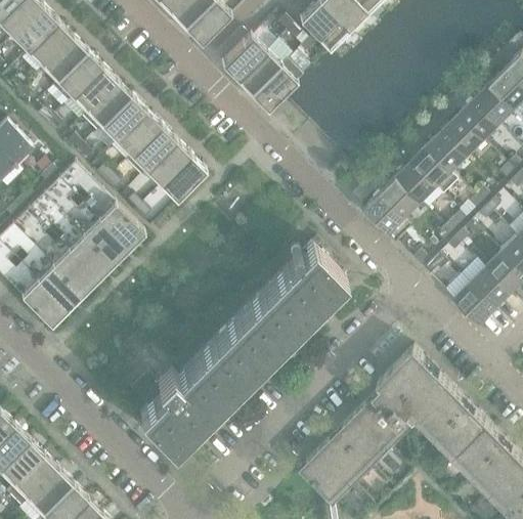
[(0,23),(13,37),(44,7),(37,0),(20,0),(0,20),(0,23)]
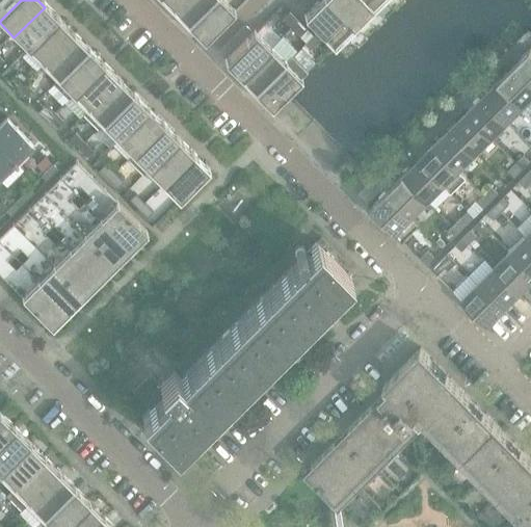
[(0,0),(0,21),(21,0),(0,0)]
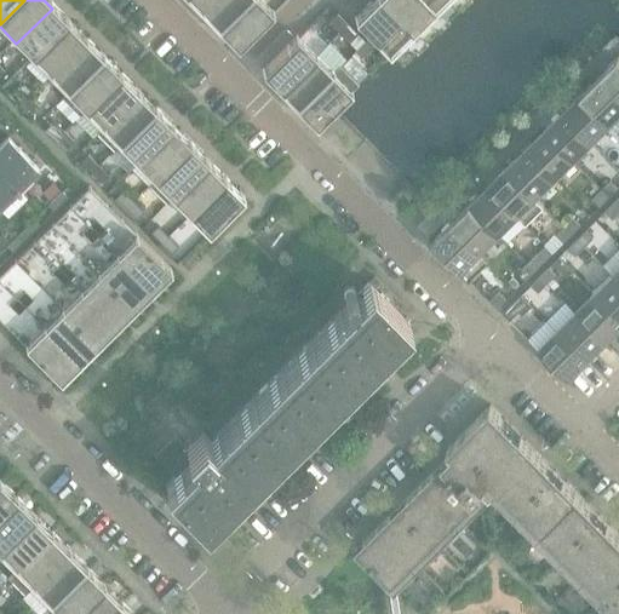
[(185,0),(202,16),(218,0),(185,0)]
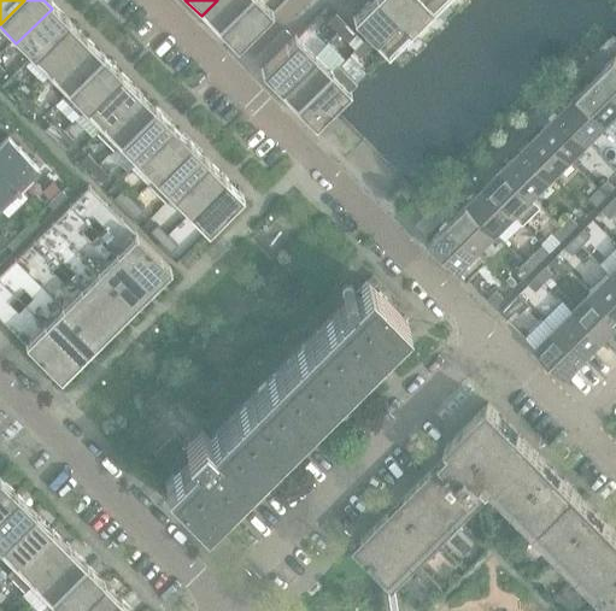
[(218,34),(252,0),(217,0),(201,16),(218,34)]
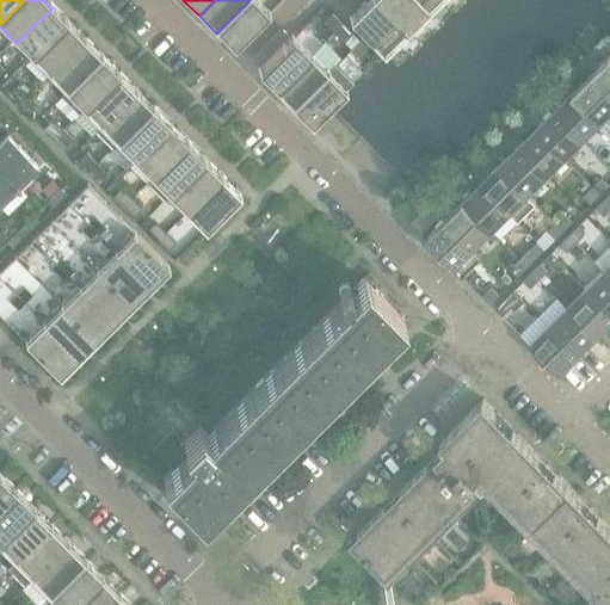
[(235,53),(270,17),(253,0),(250,0),(216,34),(235,53)]
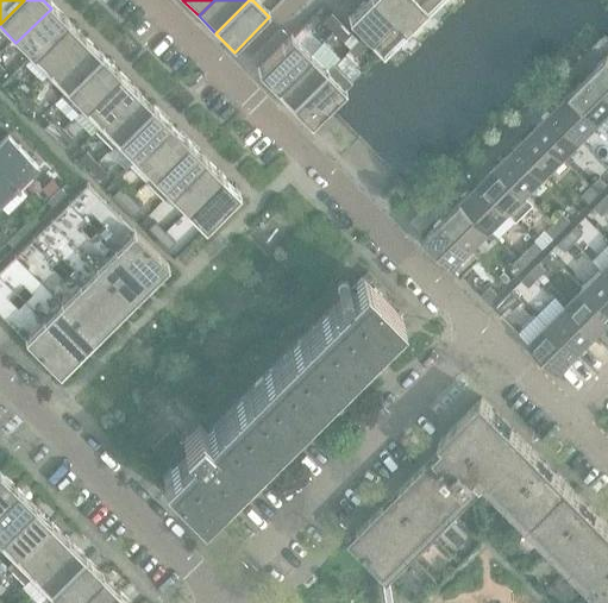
[(427,14),(412,0),(373,0),(371,1),(406,36),(427,14)]
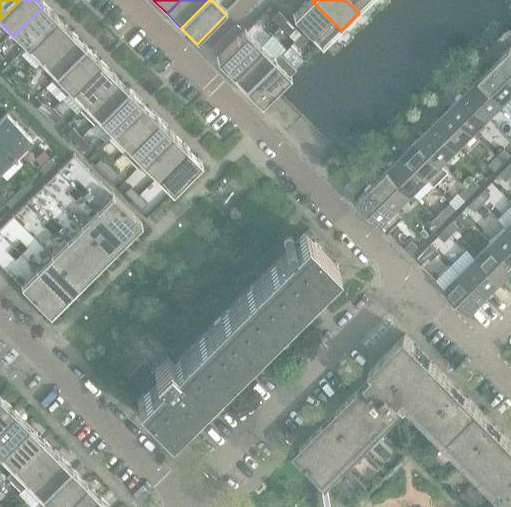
[(371,0),(346,0),(359,12),(371,0)]
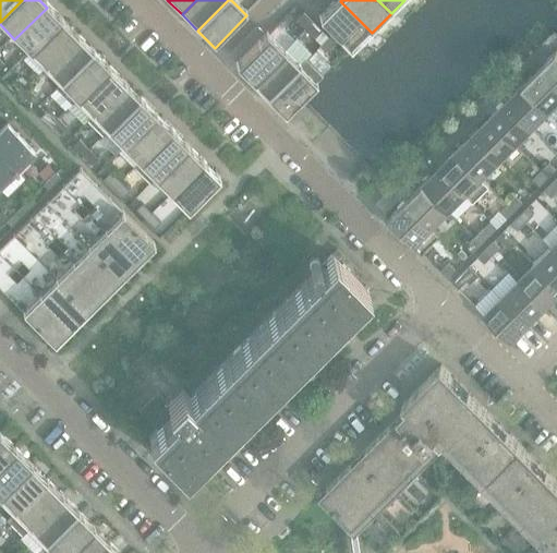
[(372,33),(340,1),(319,22),(351,53),(372,33)]
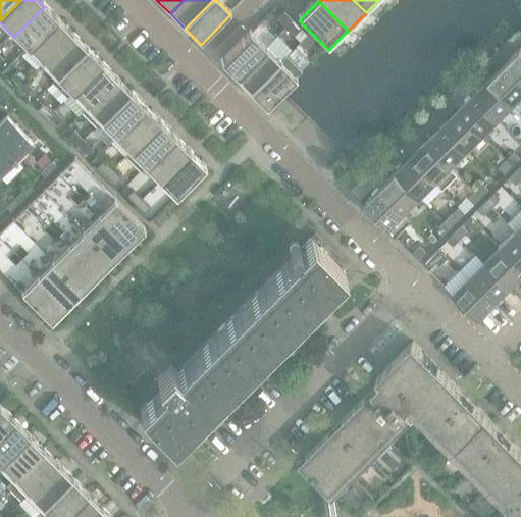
[(29,52),(59,22),(44,7),(13,37),(29,52)]
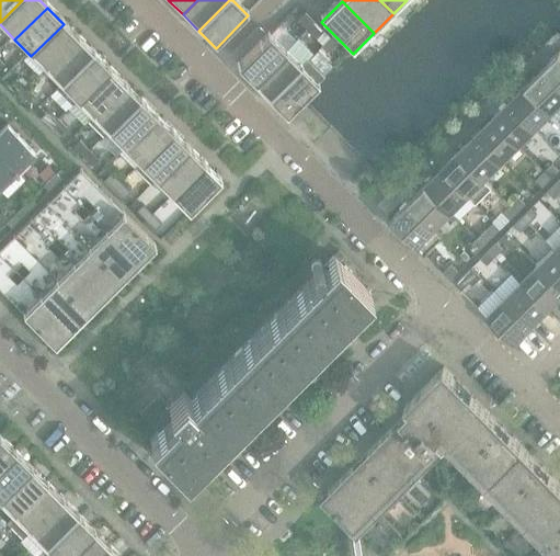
[(312,29),(304,20),(297,25),(306,35),(312,29)]
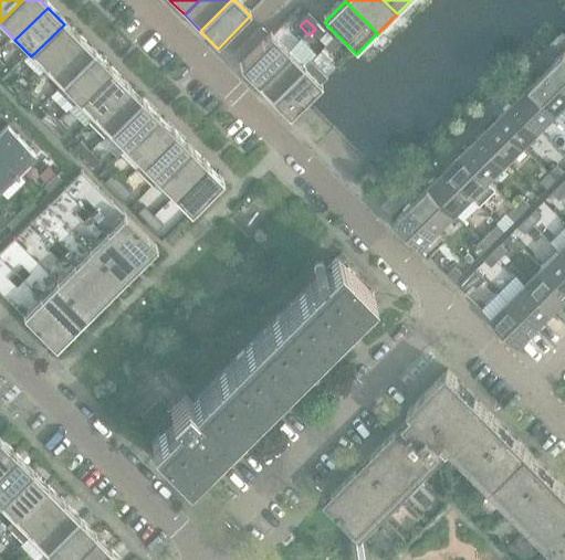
[(46,73),(80,40),(64,24),(31,56),(46,73)]
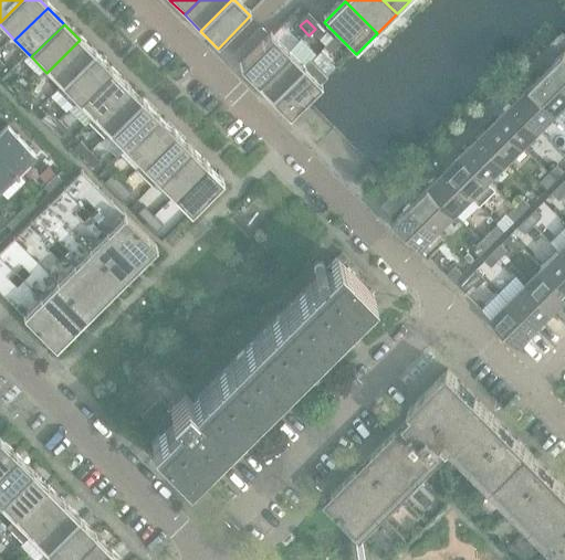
[(325,39),(315,29),(309,35),(318,44),(325,39)]
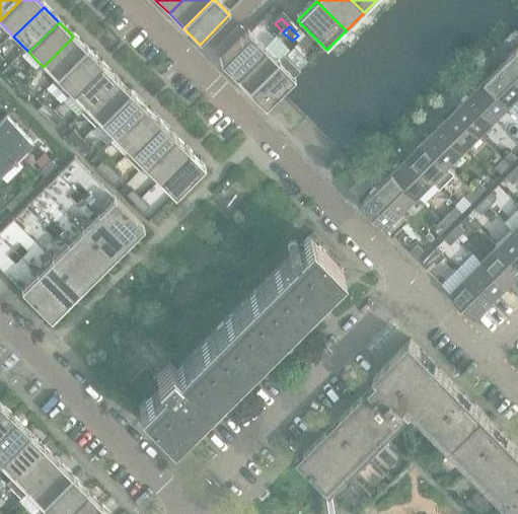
[(235,80),(266,50),(249,34),(220,65),(235,80)]
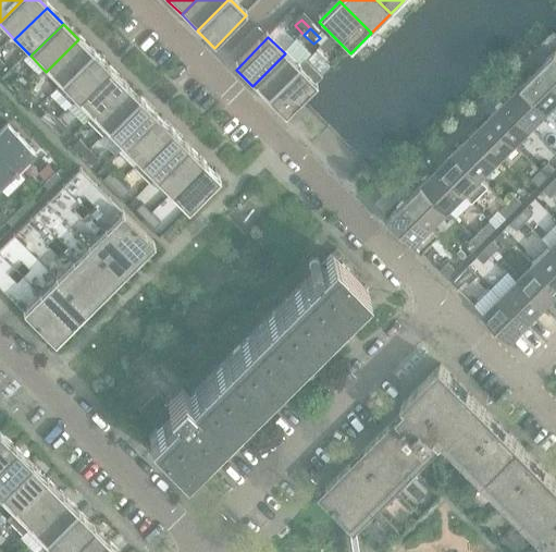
[(62,87),(95,56),(78,39),(46,72),(62,87)]
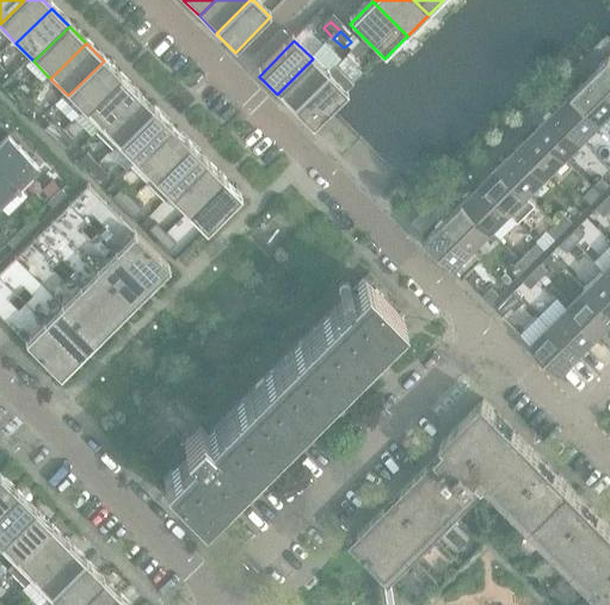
[(357,62),(367,53),(361,45),(350,56),(357,62)]
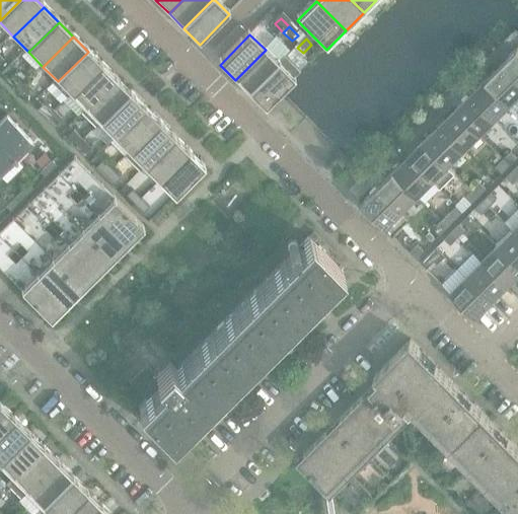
[(250,95),(280,65),(266,50),(235,80),(250,95)]
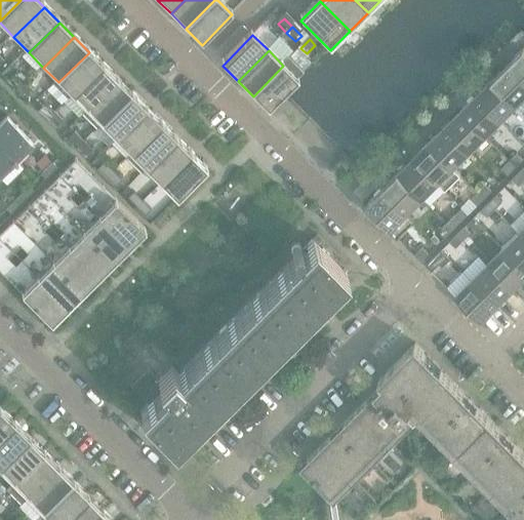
[(68,103),(73,97),(104,67),(89,52),(58,82),(53,87),(68,103)]
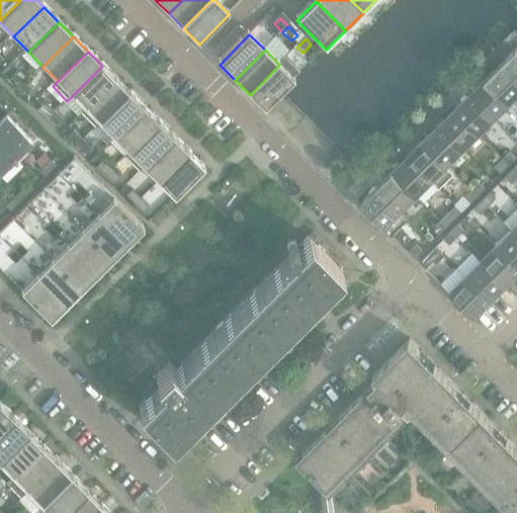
[(516,53),(501,68),(516,83),(516,53)]
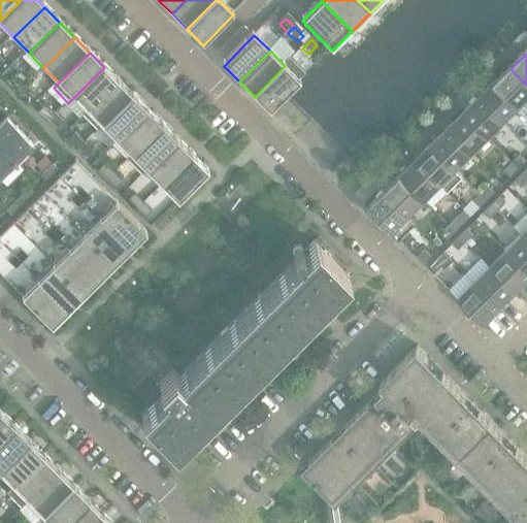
[(269,112),(305,76),(291,61),(285,66),(255,97),(269,112)]
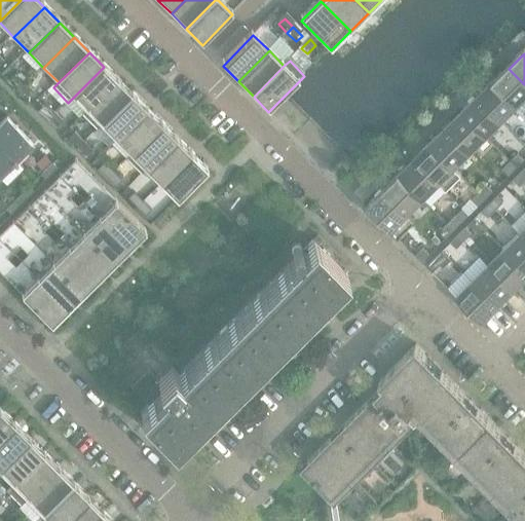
[(88,112),(119,82),(104,67),(73,98),(88,112)]
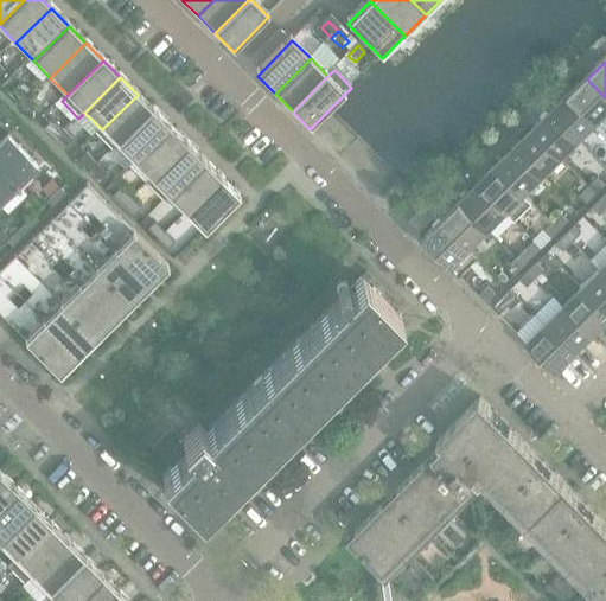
[(605,97),(587,80),(569,97),(598,127),(605,119),(605,97)]
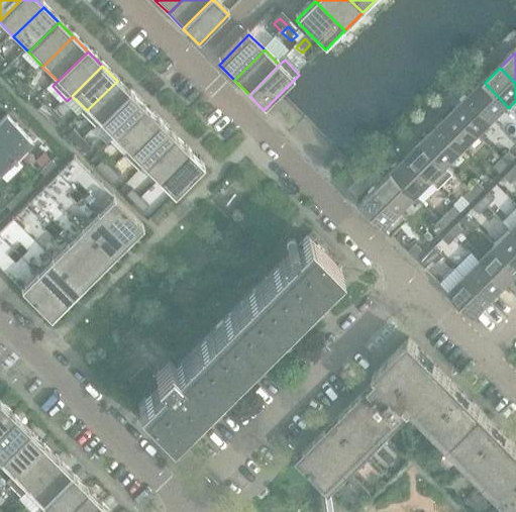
[(24,85),(16,76),(10,82),(19,90),(24,85)]
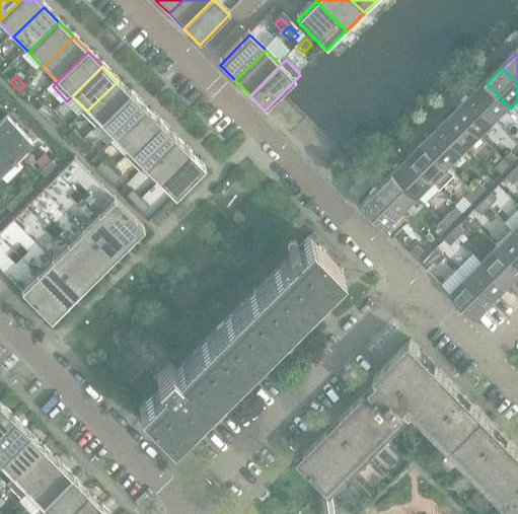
[(101,126),(132,95),(118,81),(87,111),(82,116),(96,131),(101,126)]
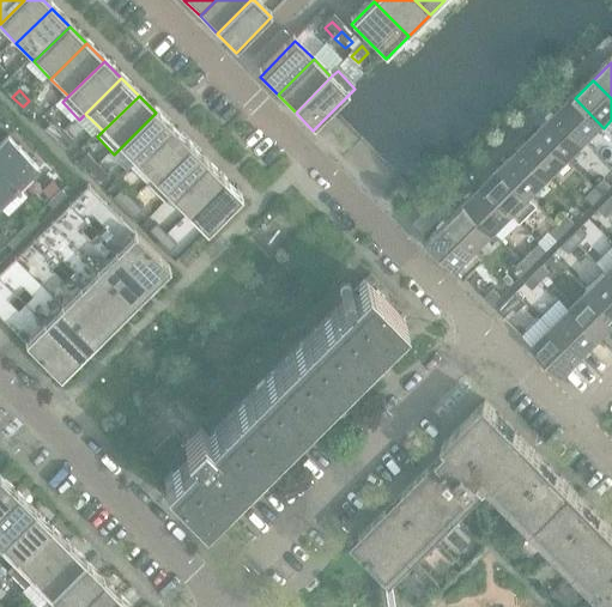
[(604,128),(575,98),(556,117),(586,146),(604,128)]
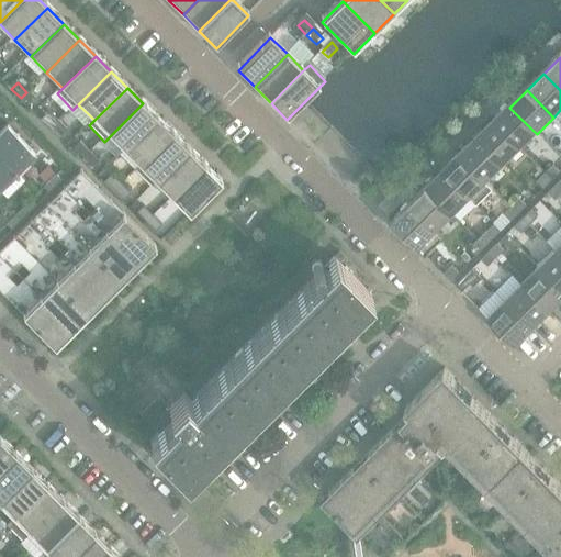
[(36,101),(26,92),(21,98),(30,108),(36,101)]
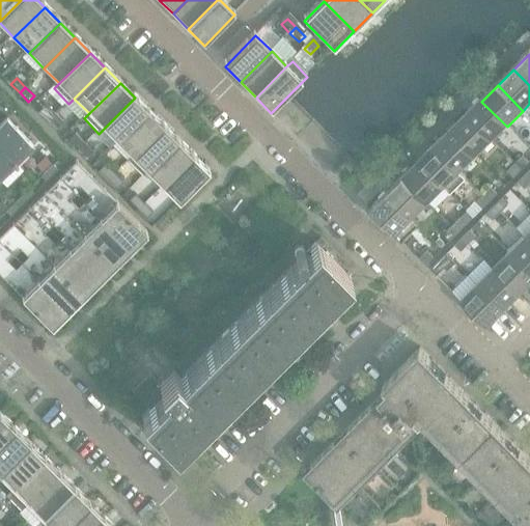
[(118,143),(149,112),(135,98),(104,129),(118,143)]
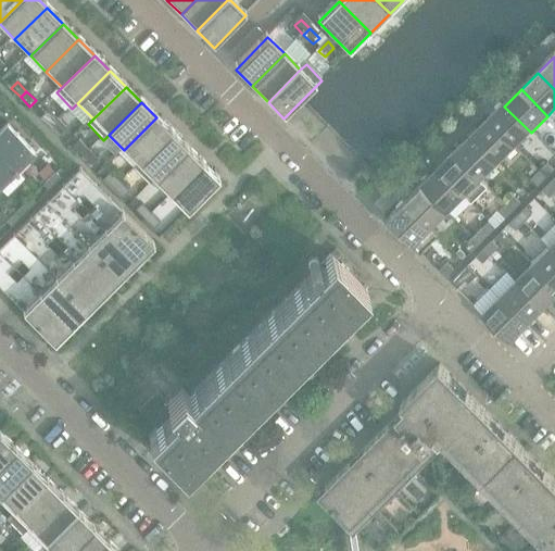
[(531,133),(504,107),(488,122),(515,149),(531,133)]
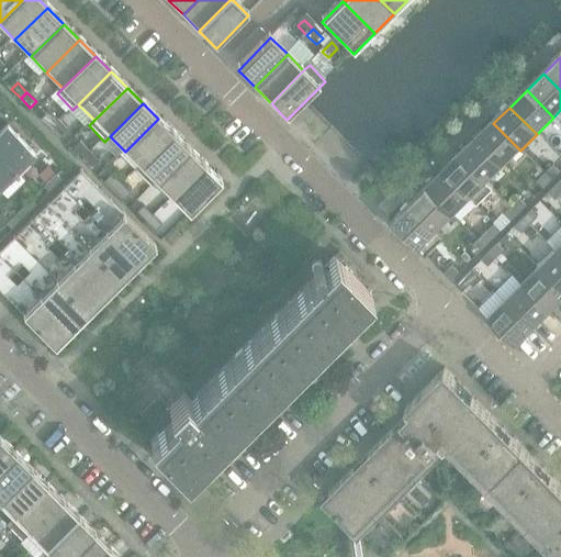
[(58,124),(48,114),(43,121),(52,130),(58,124)]
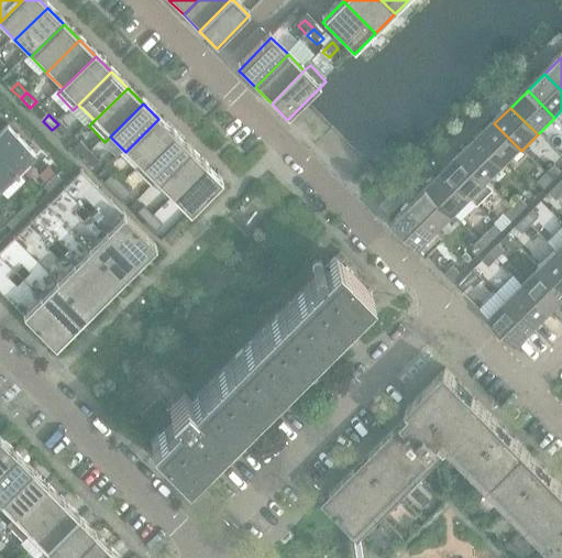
[(142,168),(175,135),(158,119),(125,152),(142,168)]
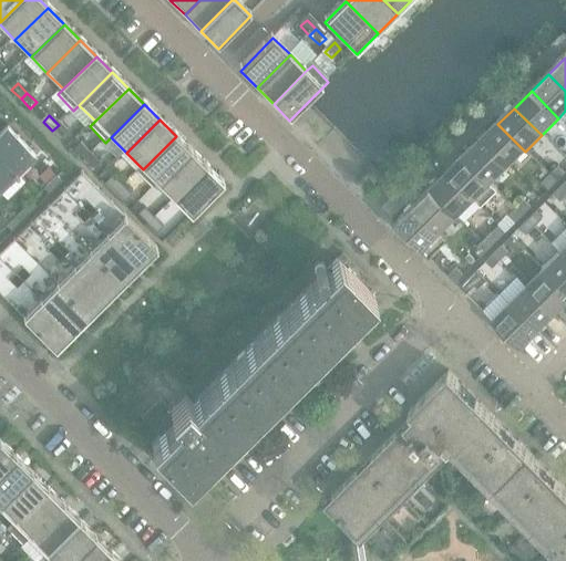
[(525,152),(497,124),(481,142),(507,169),(525,152)]
